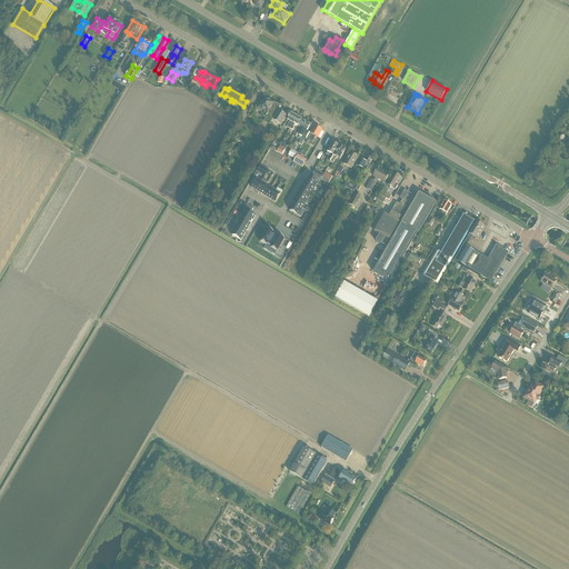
[(275,102),(265,97),(258,108),(258,110),(261,111),(262,110),(265,111),(263,112),(267,115),(266,116),(272,120),(281,106),(275,102)]
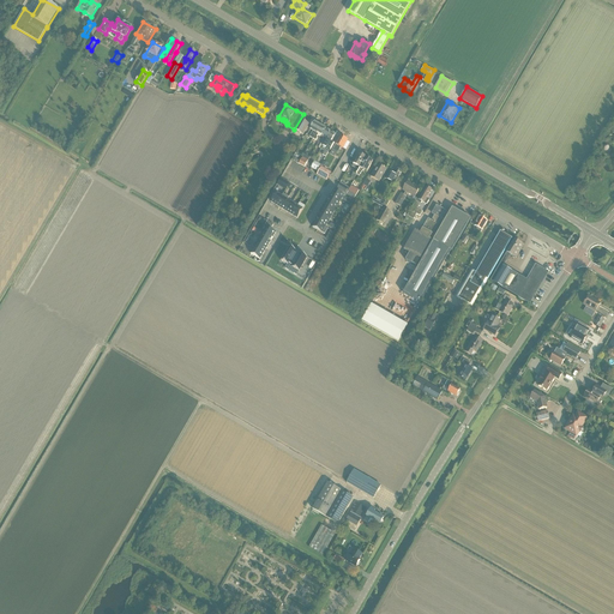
[(422,107),(420,113),(431,120),(434,114),(422,107)]
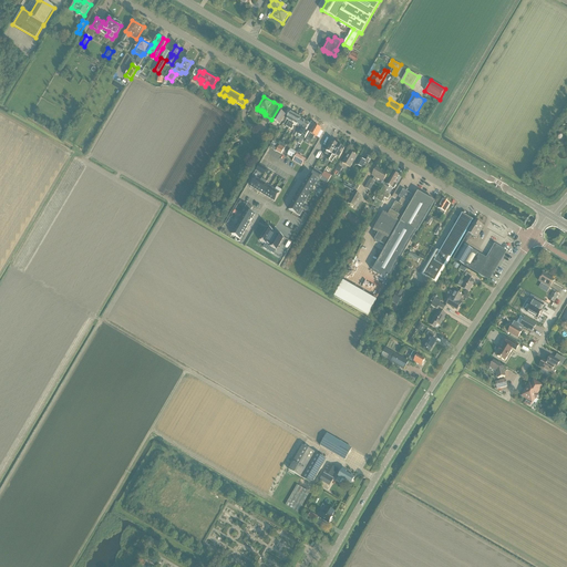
[(272,120),(280,124),(286,115),(278,111),(272,120)]
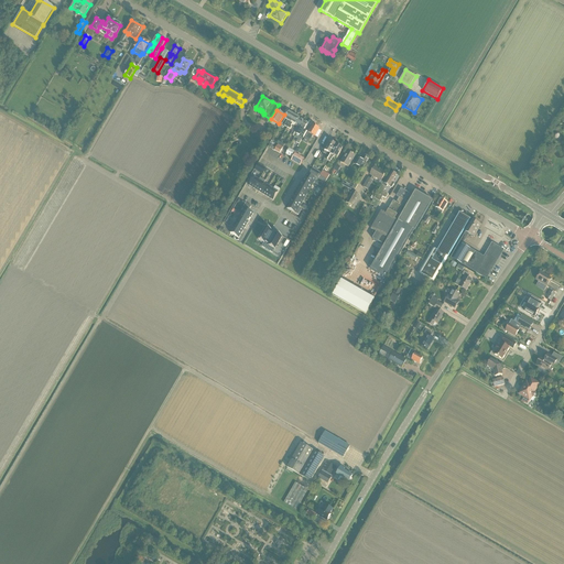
[(288,128),(295,115),(293,114),(293,112),(291,112),(290,112),(290,111),(285,119),(288,120),(284,126),(288,128)]
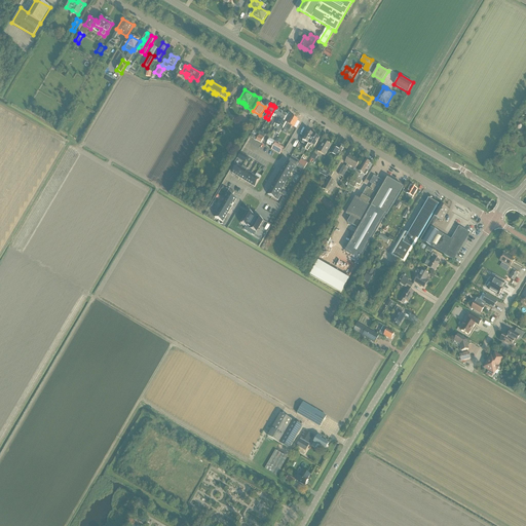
[(273,115),(275,117),(279,110),(275,107),(268,119),(271,120),(272,118),(271,117),(273,115)]
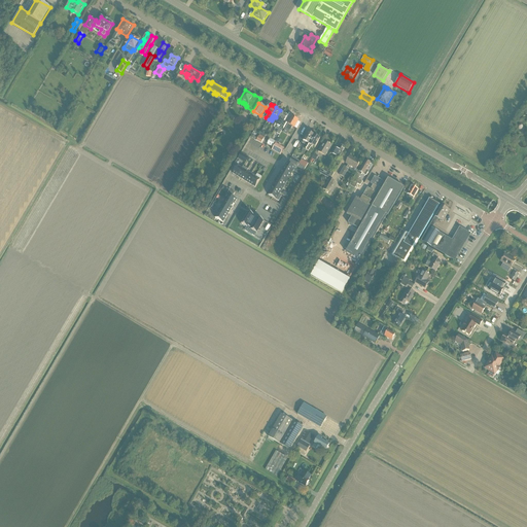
[(276,128),(276,129),(278,131),(279,129),(280,130),(281,128),(284,129),(287,124),(284,123),(288,115),(285,112),(279,123),(279,124),(277,126),(276,128)]
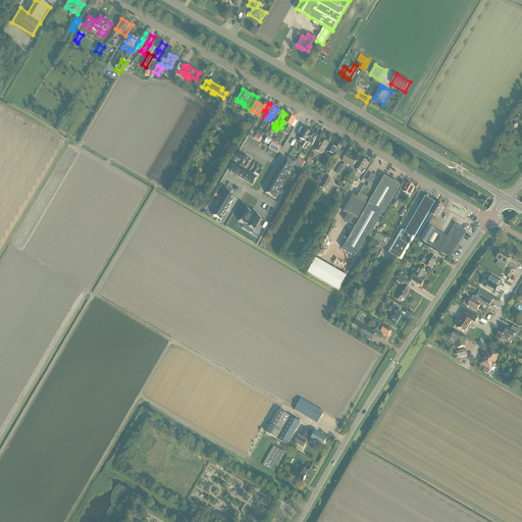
[(290,125),(292,126),(296,119),(290,116),(285,123),(280,132),(284,134),(290,125)]
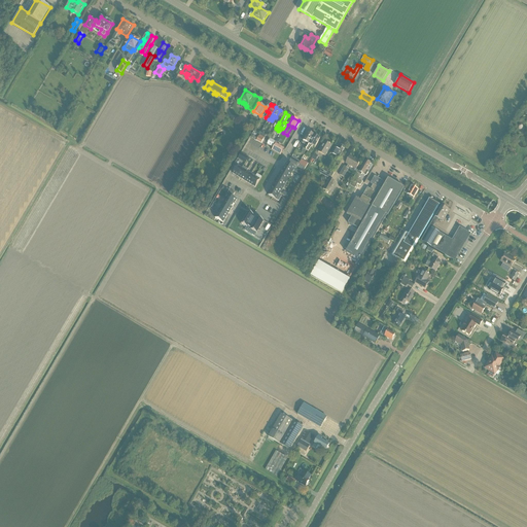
[(306,150),(315,135),(309,132),(304,141),(306,143),(304,149),(306,150)]
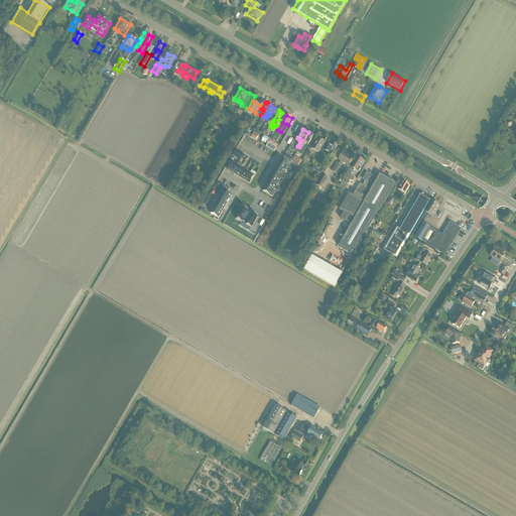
[(308,145),(313,136),(308,132),(299,147),(302,149),(306,143),(308,145)]
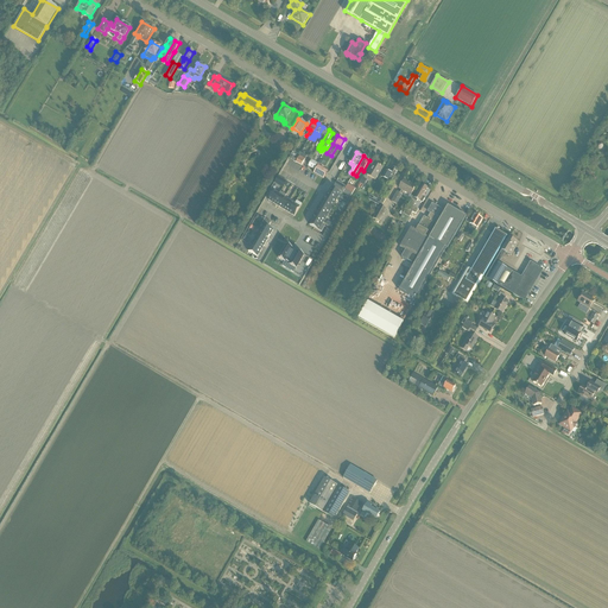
[(308,166),(315,170),(318,163),(312,159),(308,166)]
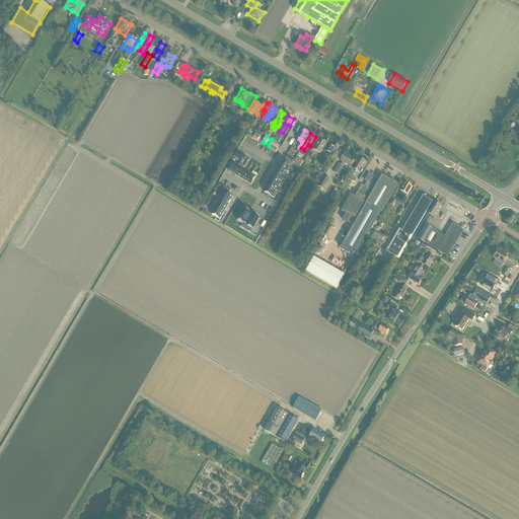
[(313,150),(320,154),(326,143),(319,139),(313,150)]
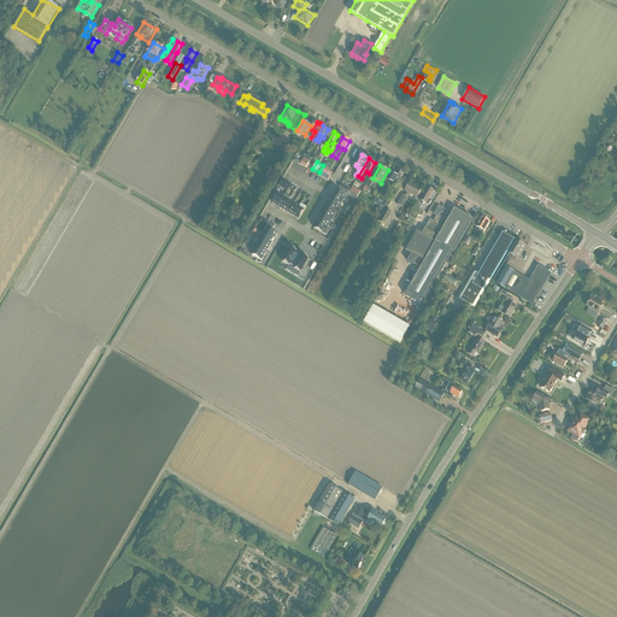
[(323,168),(318,176),(328,182),(333,174),(323,168)]
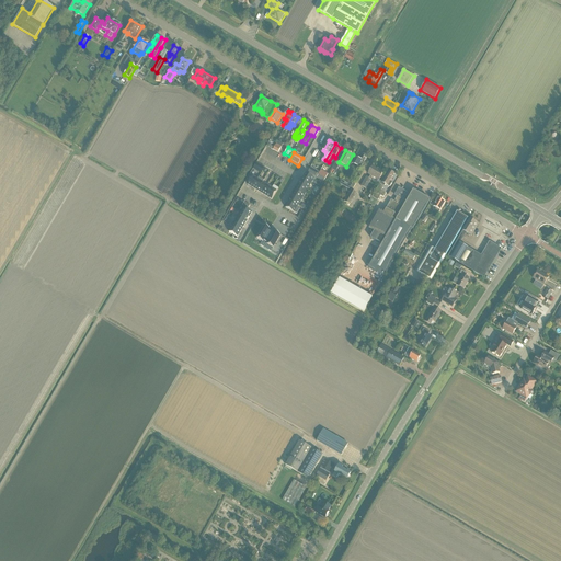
[(353,163),(361,169),(367,157),(363,155),(359,159),(356,157),(353,163)]
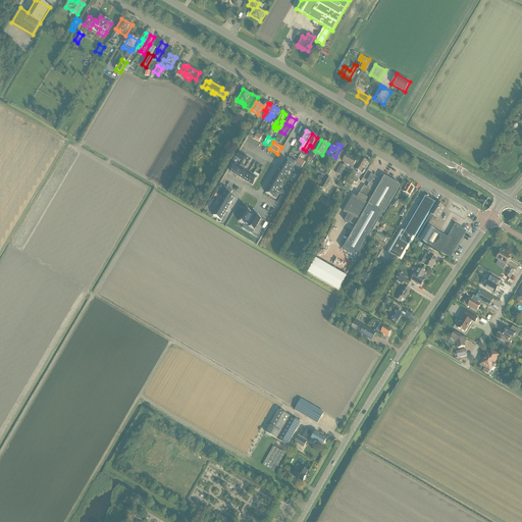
[(237,156),(244,160),(246,156),(240,152),(237,156)]
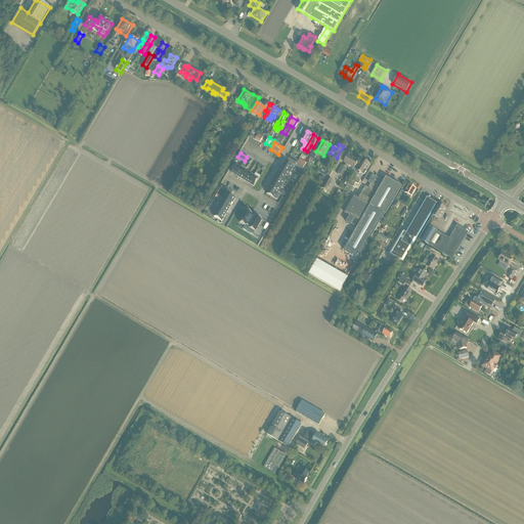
[(353,168),(354,169),(358,162),(348,156),(344,163),(346,164),(345,166),(343,165),(337,174),(342,176),(347,168),(347,167),(348,165),(353,168)]
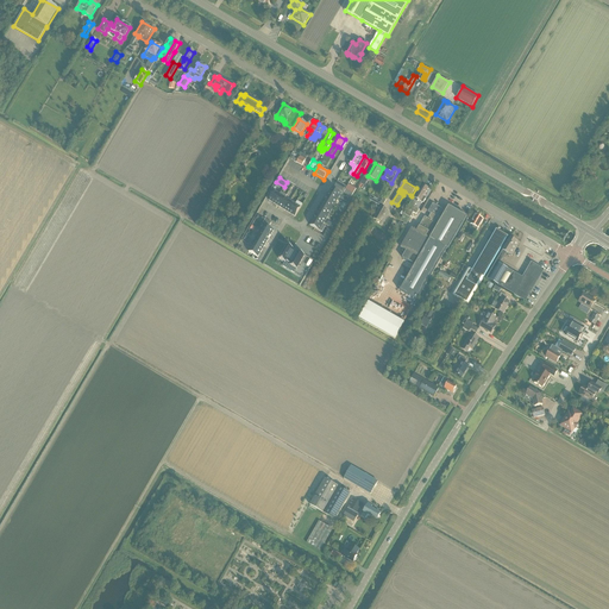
[(338,182),(334,187),(343,192),(346,187),(338,182)]
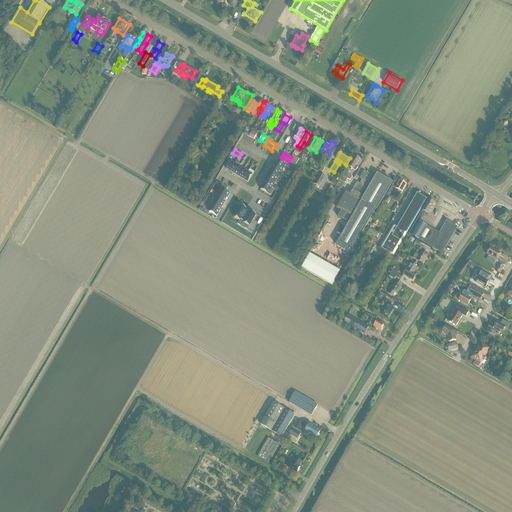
[(354,170),(356,170),(358,167),(356,166),(360,159),(356,156),(350,165),(349,165),(341,179),(340,179),(339,180),(340,180),(345,183),(348,179),(350,180),(353,176),(349,174),(352,168),(354,170)]
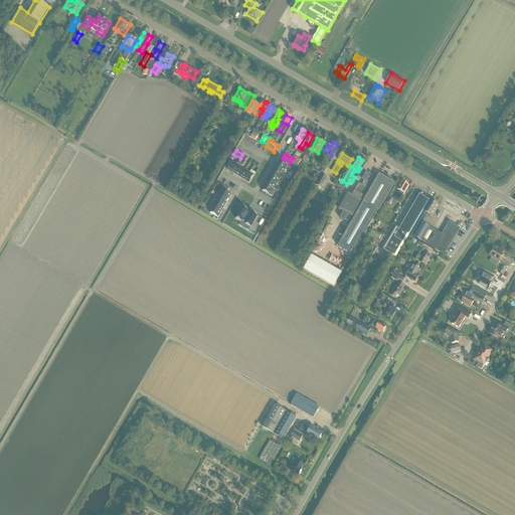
[(278,164),(286,168),(289,164),(281,159),(278,164)]
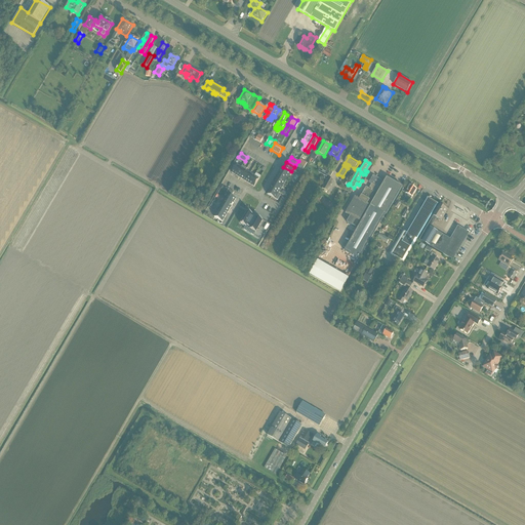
[(232,172),(237,175),(241,167),(237,165),(232,172)]
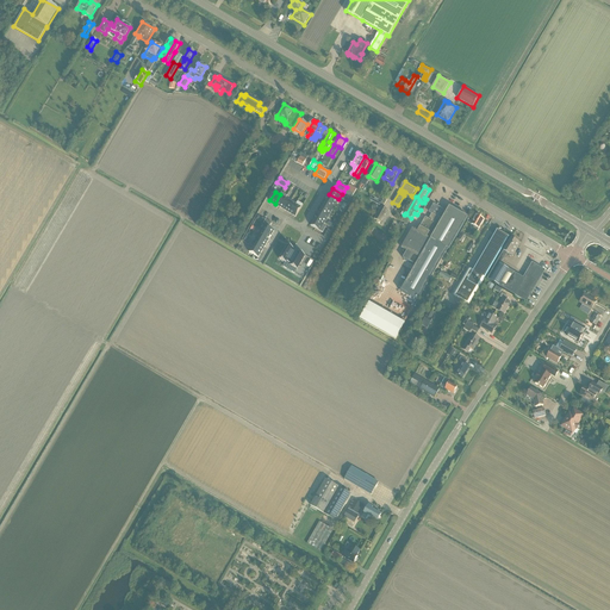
[(275,204),(280,207),(286,198),(287,195),(282,192),(280,194),(275,204)]
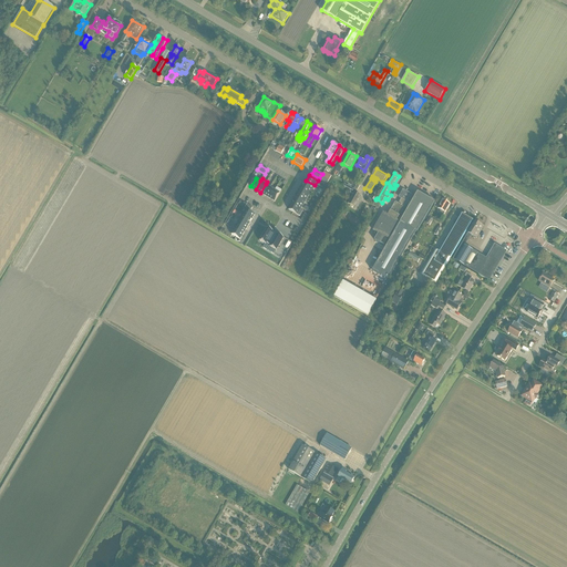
[(312,191),(315,185),(306,181),(303,185),(312,191)]
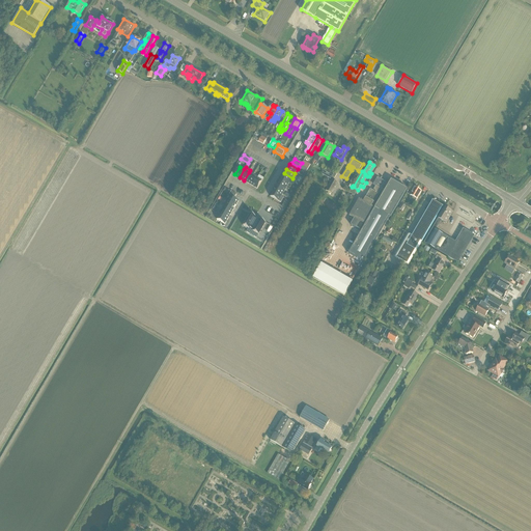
[(332,177),(333,175),(324,170),(322,173),(331,179),(332,177)]
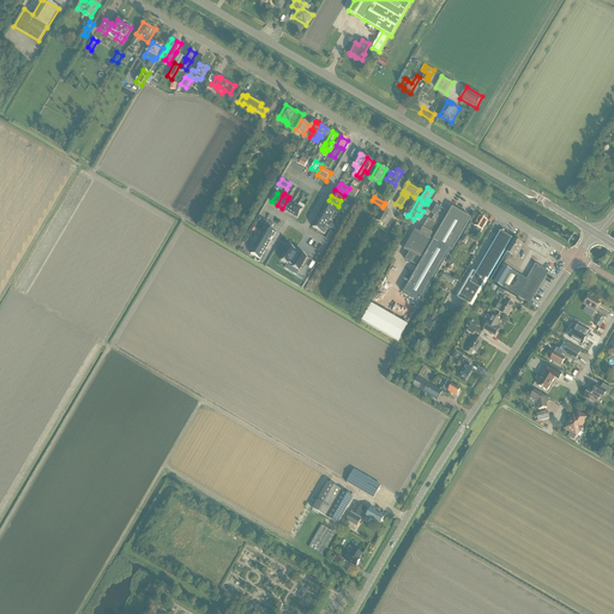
[(282,209),(287,212),(293,203),(288,199),(282,209)]
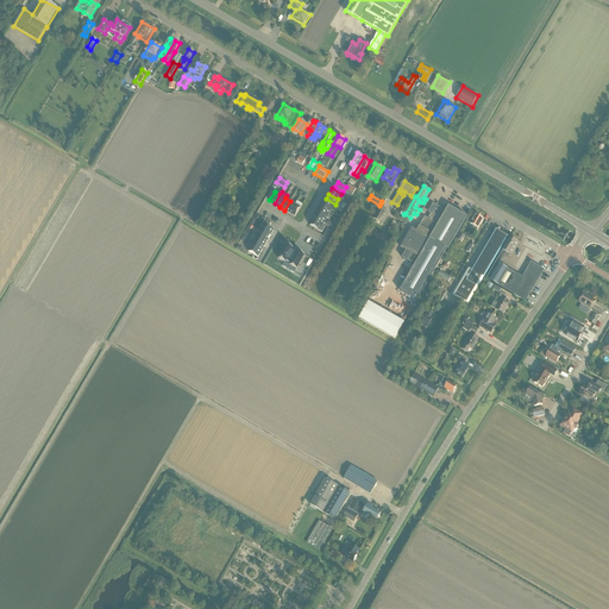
[(332,209),(336,205),(326,199),(322,205),(332,209)]
